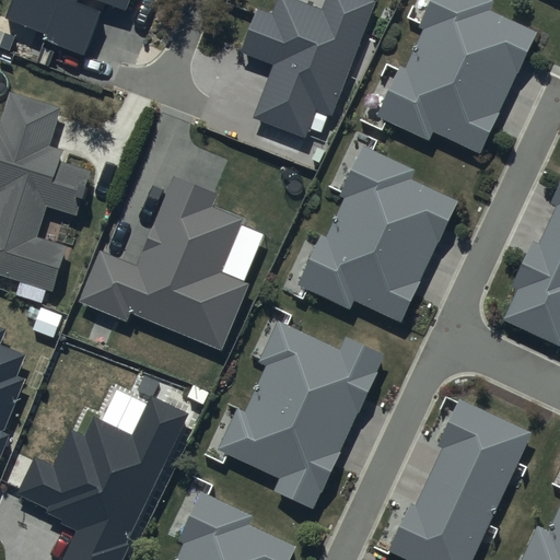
[(127,13),(131,0),(13,0),(7,19),(46,34),(44,41),(88,58),(104,12),(93,8),(96,1),(127,13)]
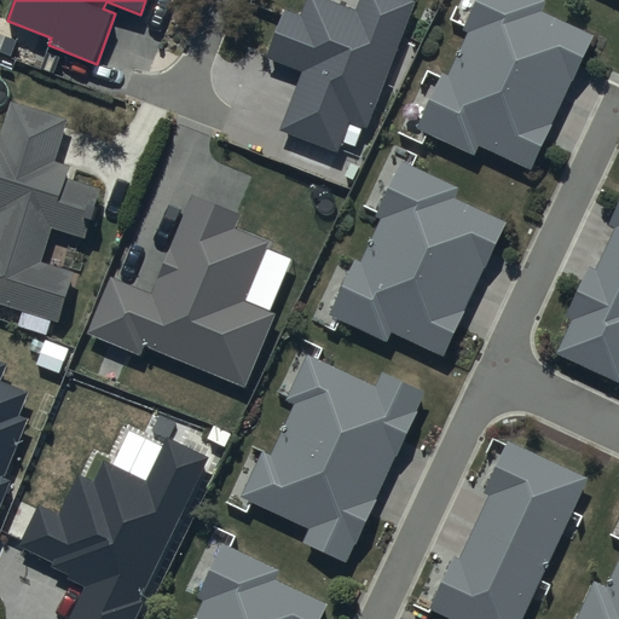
[(416,1),(414,0),(358,0),(356,10),(331,0),(307,0),(301,17),(284,11),(267,57),(304,71),(282,129),(339,151),(350,122),(368,128),(416,1)]
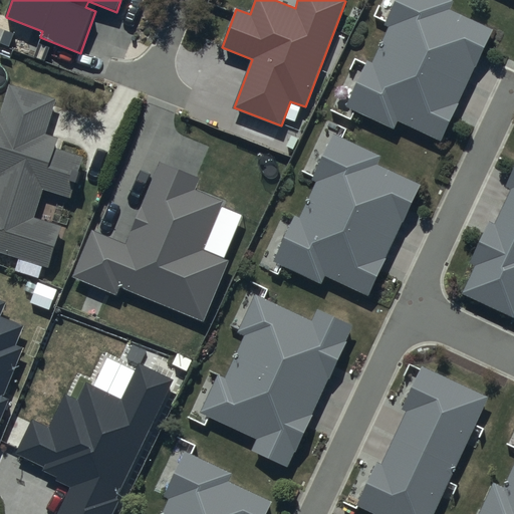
[(368,61),(345,110),(395,134),(399,124),(440,145),(493,32),(448,11),(452,3),(444,0),(397,0),(384,27),(389,29),(372,63),(368,61)]
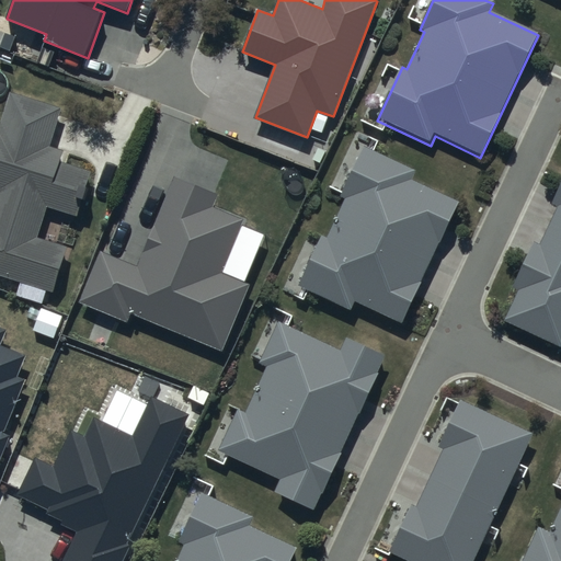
[(61,107),(9,91),(0,117),(0,187),(0,189),(0,274),(54,292),(68,247),(38,238),(47,207),(79,217),(93,171),(59,161),(63,150),(49,146),(61,107)]
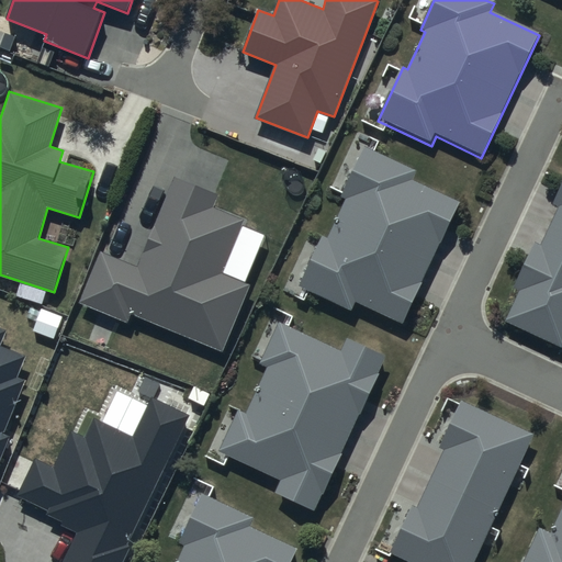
[(364,148),(300,289),(353,314),(358,304),(403,324),(459,203),(412,181),(416,171),(364,148)]
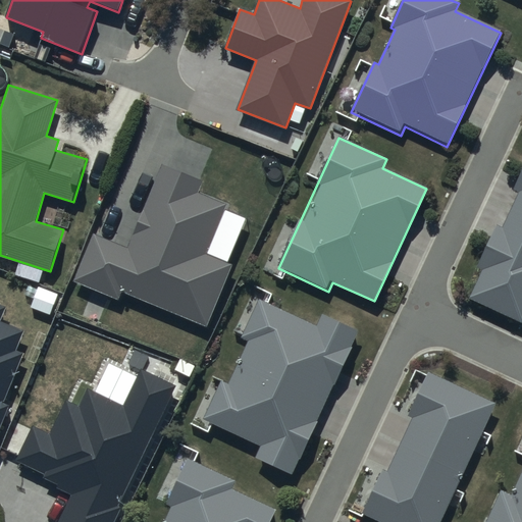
[(207,177),(164,160),(128,250),(93,236),(74,283),(121,302),(124,295),(209,329),(236,265),(209,255),(229,206),(200,194),(207,177)]
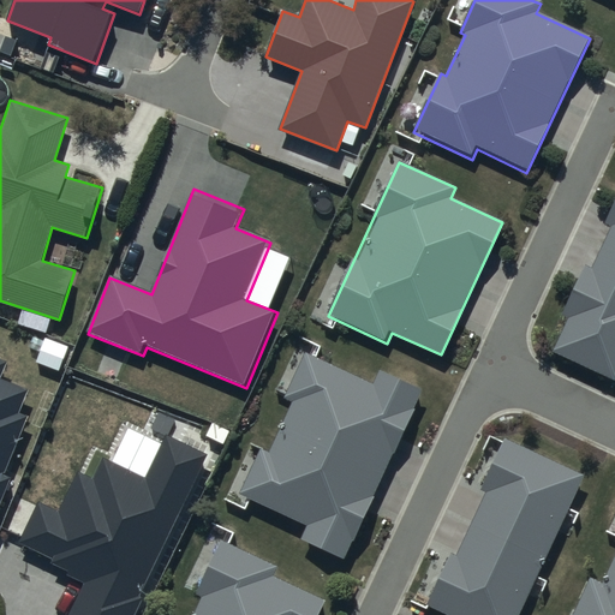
[(571,321),(555,356),(610,381),(614,370),(614,203),(604,226),(611,230),(591,274),(586,272),(563,318),(571,321)]
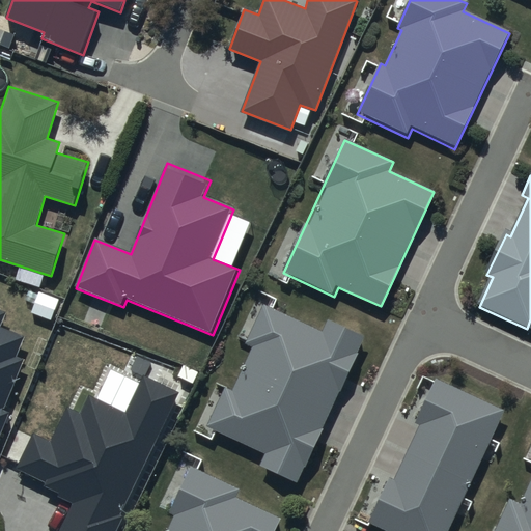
[(227,389),(210,426),(268,453),(261,468),(300,485),(368,339),(328,320),(323,331),(267,305),(248,344),(254,347),(233,392),(227,389)]
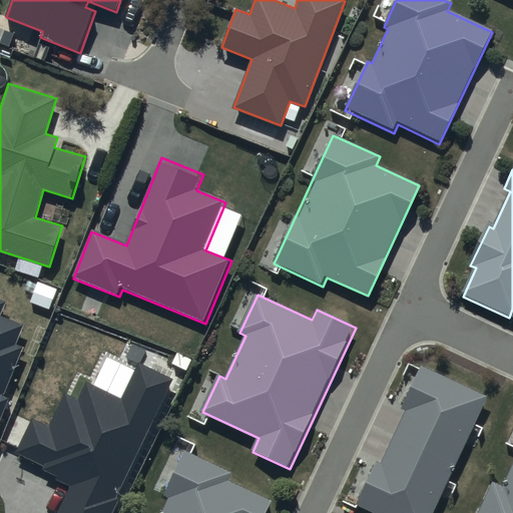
[(0,315),(5,303),(0,300),(0,421),(10,399),(2,395),(21,349),(14,345),(22,326),(0,316),(0,315)]
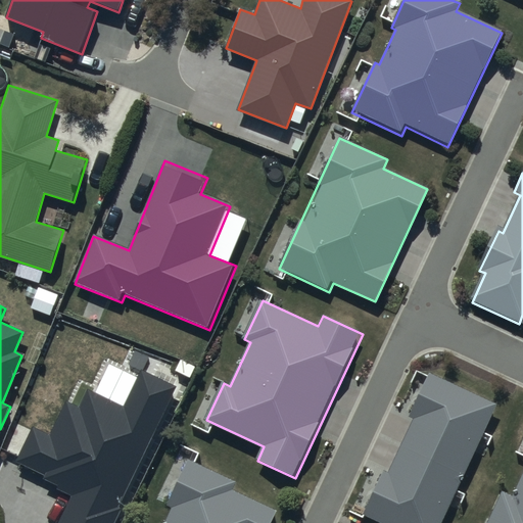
[(178,384),(141,367),(123,405),(89,388),(80,408),(66,402),(50,436),(33,428),(17,461),(45,474),(44,478),(59,485),(57,488),(72,495),(57,522),(114,522),(123,508),(120,506),(178,384)]
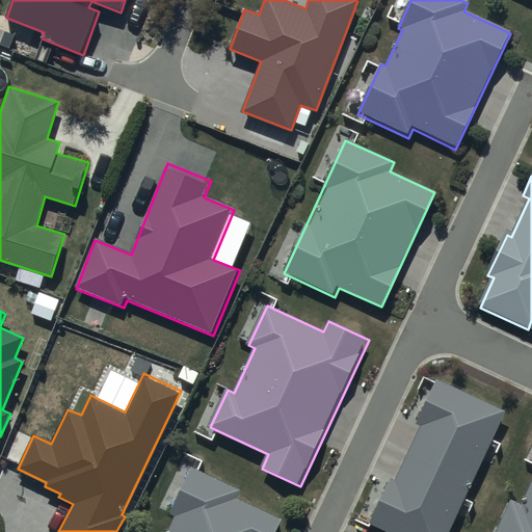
[(436,379),(370,525),(386,531),(448,531),(505,413),(436,379)]
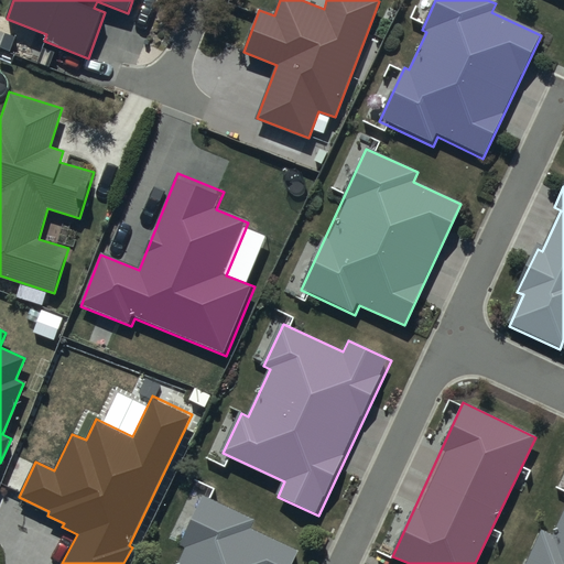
[(294,563),(301,550),(253,528),(257,521),(205,497),(183,545),(186,549),(179,563),(294,563)]
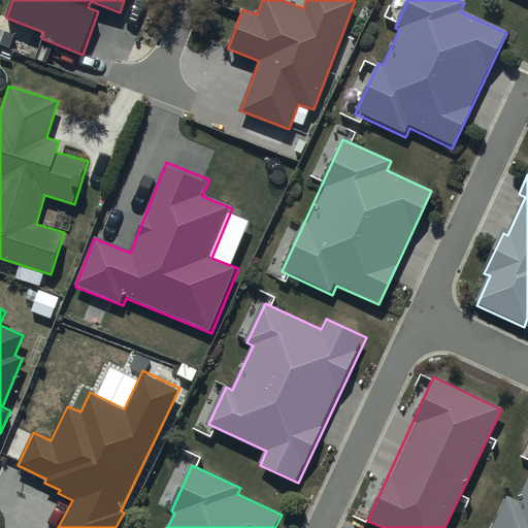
[(527,527),(527,476),(517,501),(504,496),(490,527),(527,527)]
